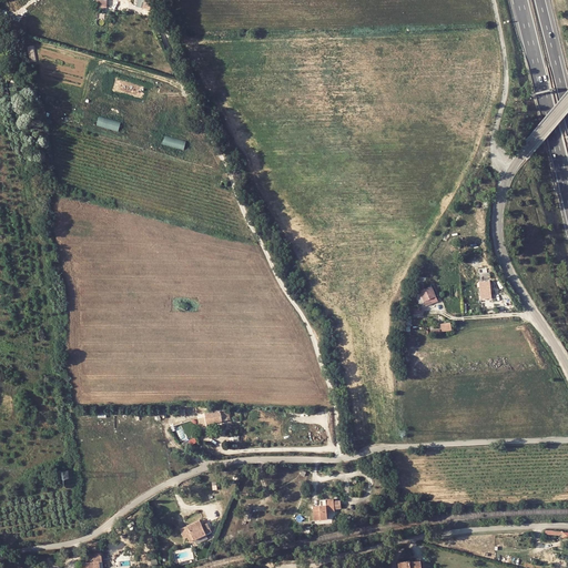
[(143,95),(145,88),(115,82),(114,90),(143,95)]
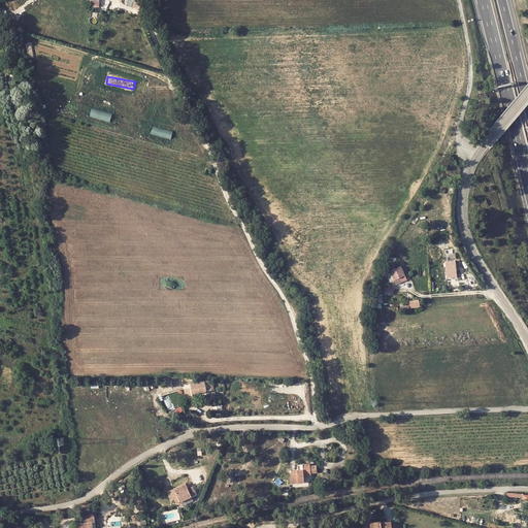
[(110,123),(113,114),(94,108),(91,117),(110,123)]
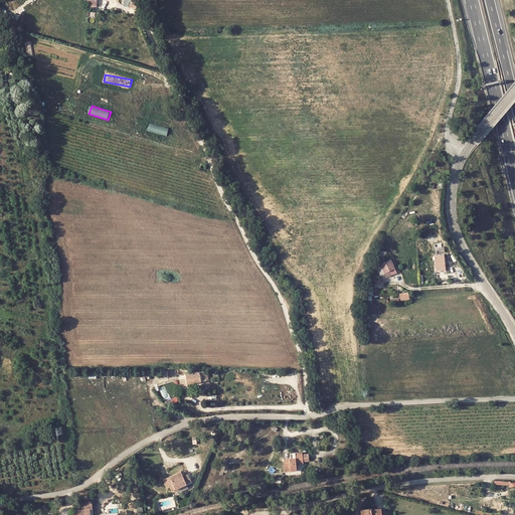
[(168,136),(170,128),(156,124),(154,133),(168,136)]
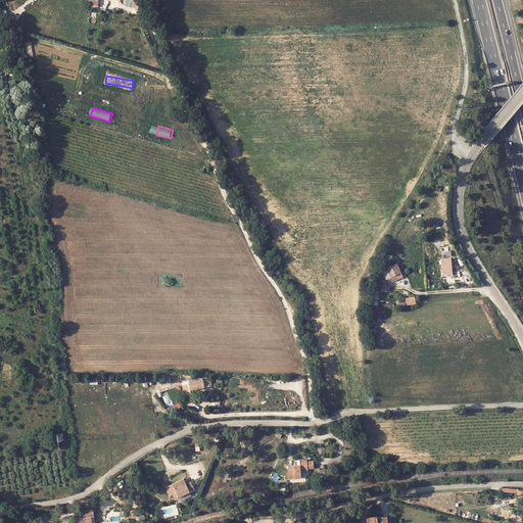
[(390,263),(391,259),(390,258),(385,257),(386,254),(387,251),(384,250),(381,260),(390,263)]
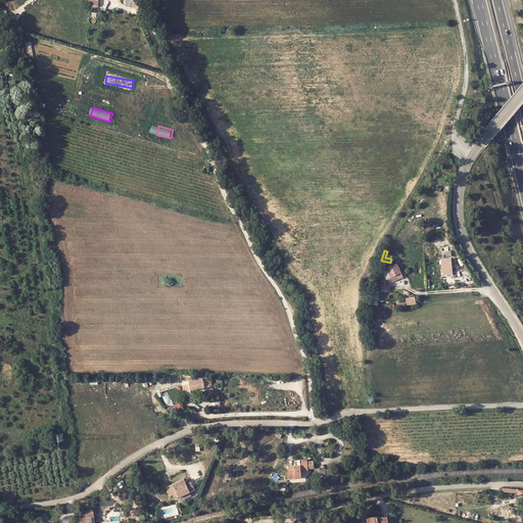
[(446,275),(446,272),(452,272),(452,263),(442,264),(442,275),(446,275)]
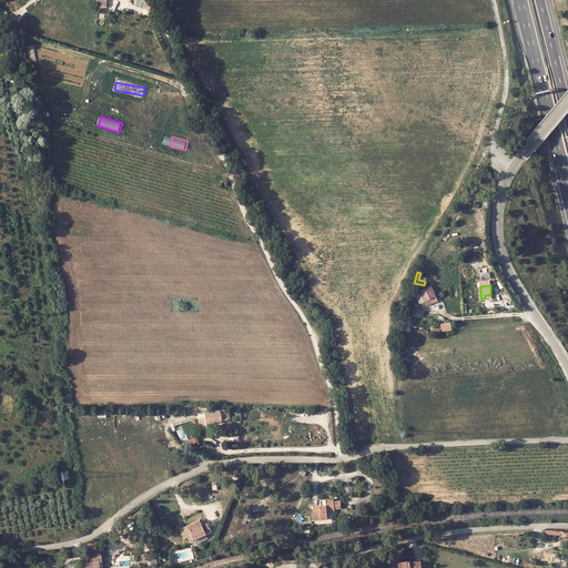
[(424,301),(435,295),(430,286),(417,293),(418,295),(416,296),(418,303),(424,301)]
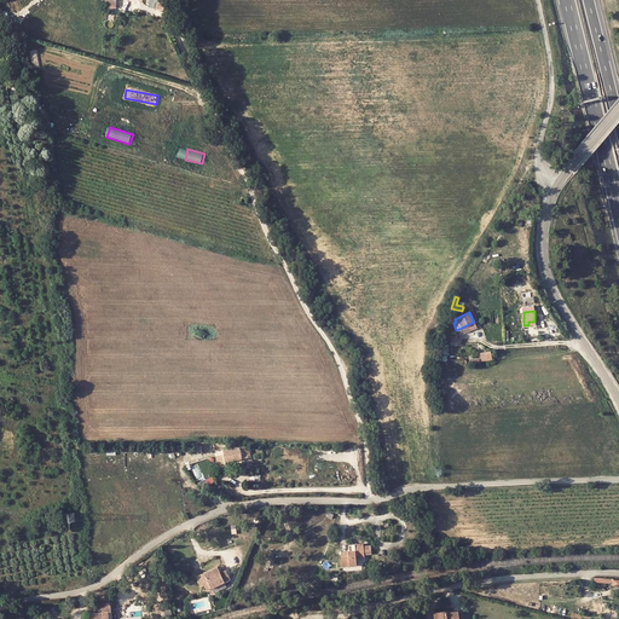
[(474,322),(462,328),(463,333),(476,327),(474,322)]
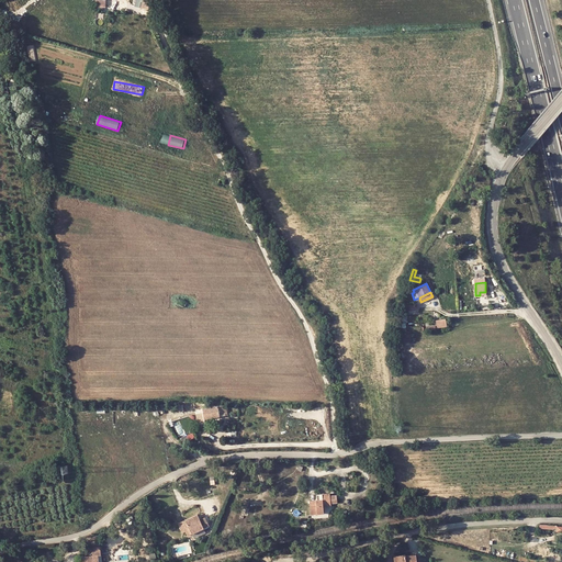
[(397,323),(405,322),(406,322),(407,315),(402,313),(397,313),(397,323)]
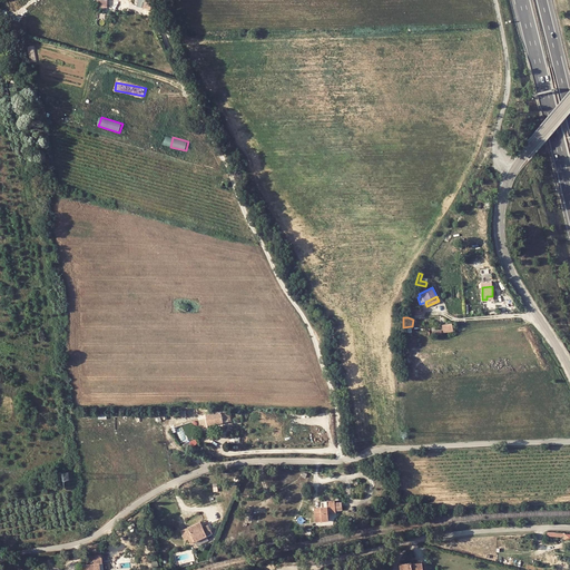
[(215,428),(214,423),(225,421),(224,413),(224,411),(205,414),(206,419),(200,420),(202,434),(209,433),(208,429),(215,428)]
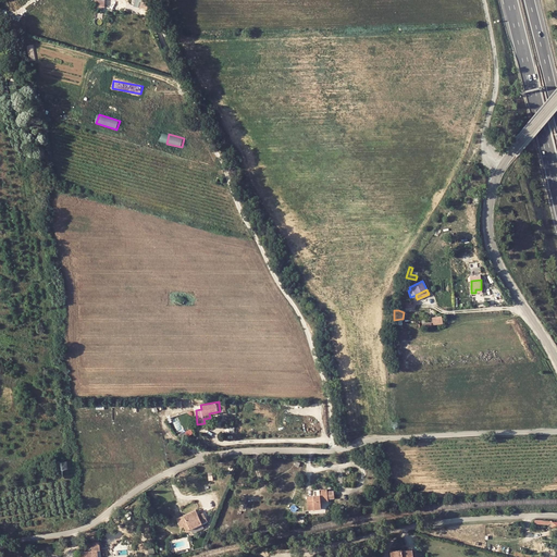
[(307,496),(308,510),(320,509),(320,502),(327,502),(326,490),(314,491),(314,496),(307,496)]
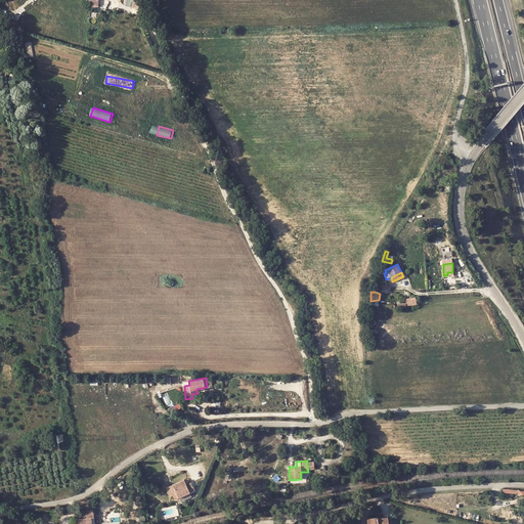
[(221,472),(220,475),(228,478),(232,468),(227,466),(224,473),(221,472)]
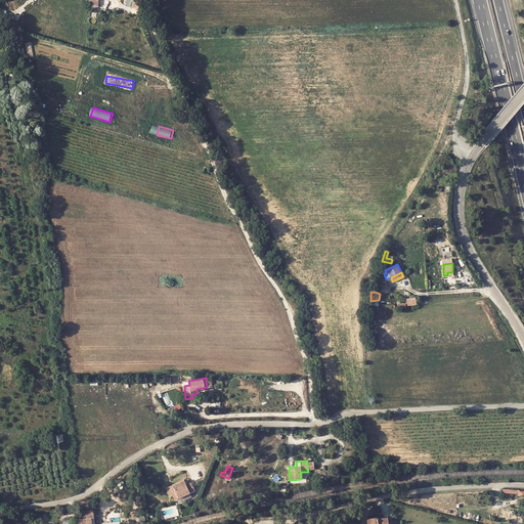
[(188,492),(185,485),(174,490),(172,485),(166,488),(170,496),(173,495),(174,498),(188,492)]
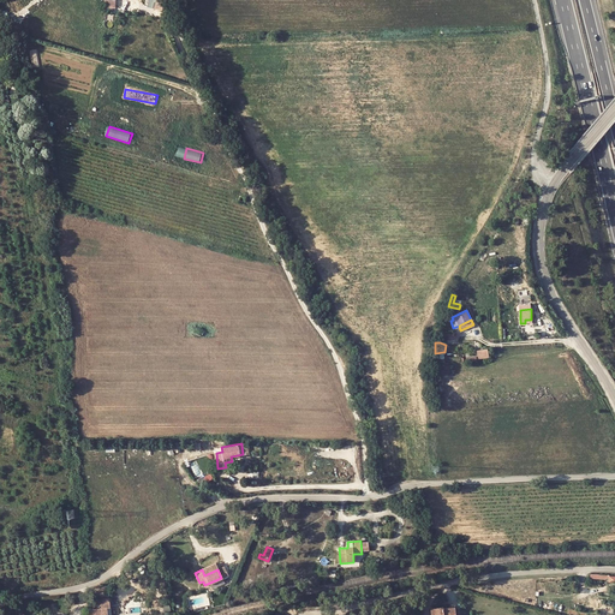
[(90,609),(90,614),(107,614),(108,614),(108,608),(112,607),(112,598),(102,598),(102,609),(90,609)]
